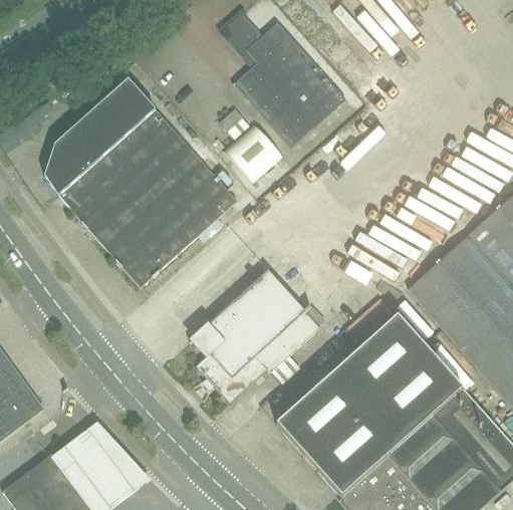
[(315,124),(346,97),(278,21),(263,34),(243,11),(229,24),(237,33),(229,39),(253,66),(236,82),(293,147),(315,124)]
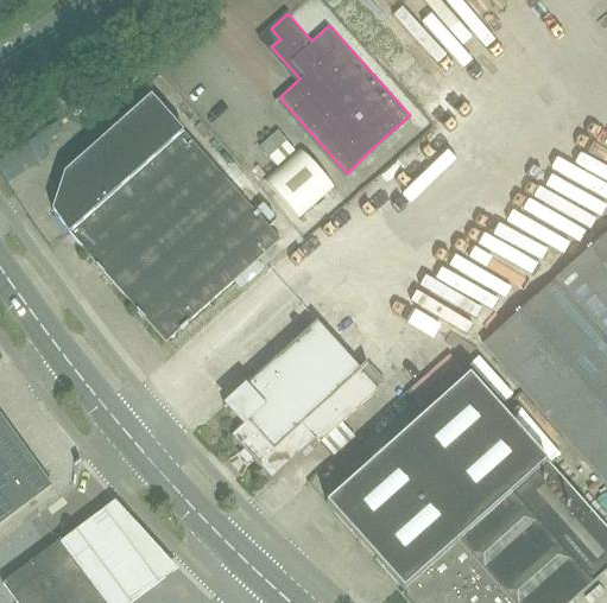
[(83,246),(84,243),(168,336),(280,236),(184,128),(152,93),(65,170),(54,208),(64,224),(70,233),(83,246)]
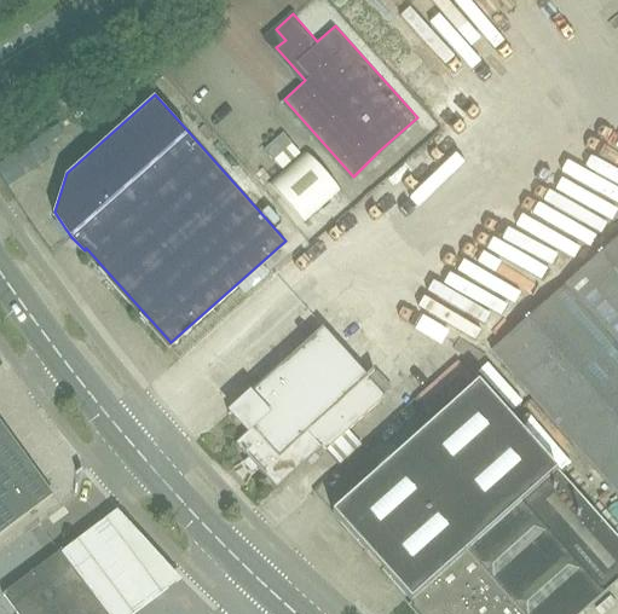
[(276,157),(294,140),(286,129),(266,146),(276,157)]
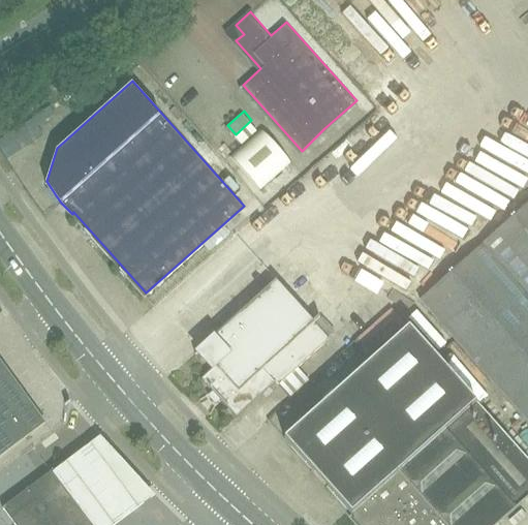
[(290,160),(259,127),(228,154),(261,185),(290,160)]
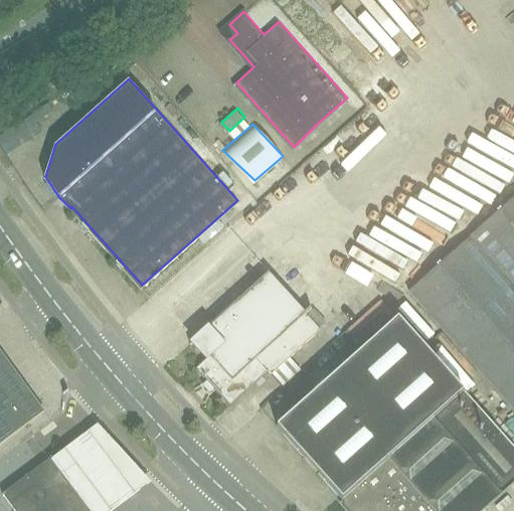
[(513,195),(409,290),(513,406),(513,195)]
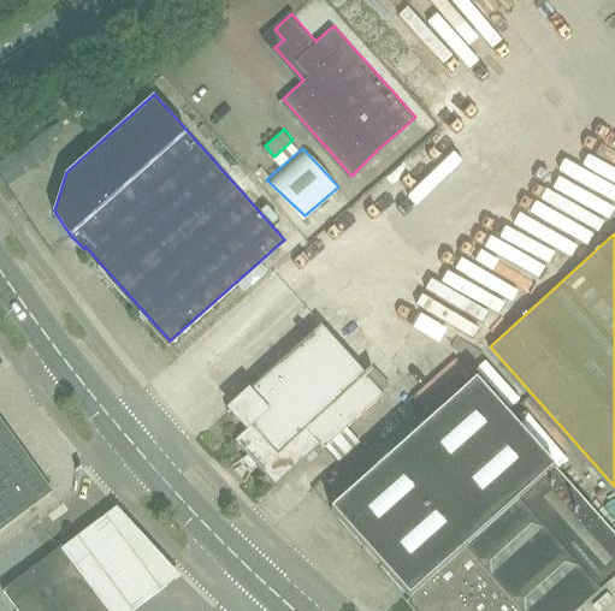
[(276,484),(323,442),(326,445),(384,392),(367,373),(374,367),(372,365),(359,378),(317,331),(323,325),(323,324),(229,409),(229,410),(235,405),(250,423),(235,438),(249,454),(246,457),(253,464),(256,461),(276,484)]
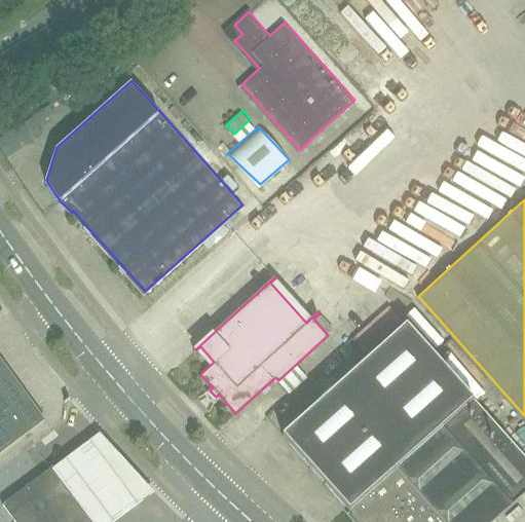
[(350,508),(363,521),(492,521),(524,493),(524,453),(475,398),(407,323),(284,434),(350,508)]
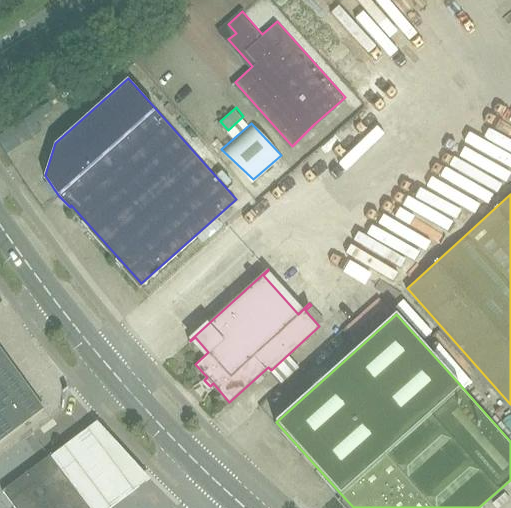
[(0,437),(43,406),(0,346),(0,437)]
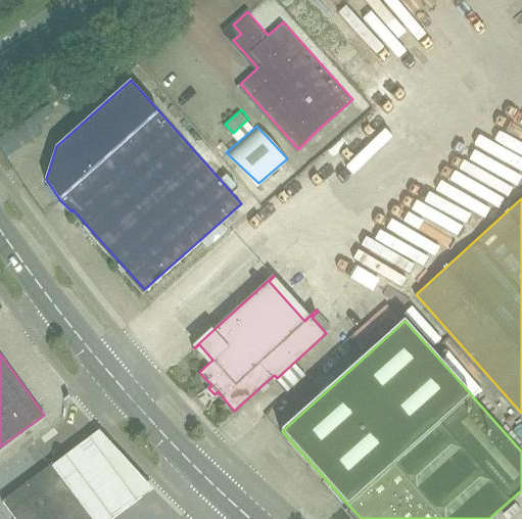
[(100,427),(53,461),(96,518),(109,518),(153,485),(100,427)]
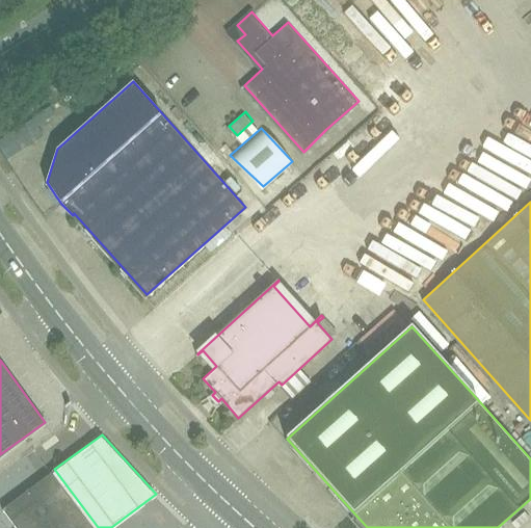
[(94,527),(53,472),(3,508),(18,527),(94,527)]
